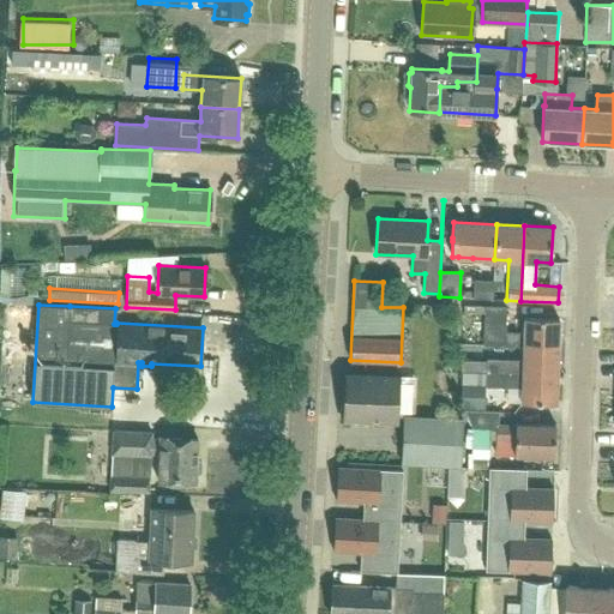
[(523,347),(558,347),(559,319),(524,317),(523,332),(505,331),(506,307),(485,306),(483,344),(523,347)]
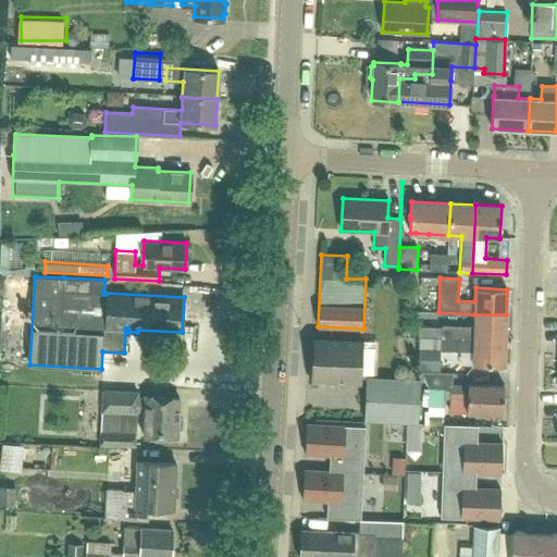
[(505,341),(506,314),(474,314),(474,326),(470,326),(469,339),(505,341)]
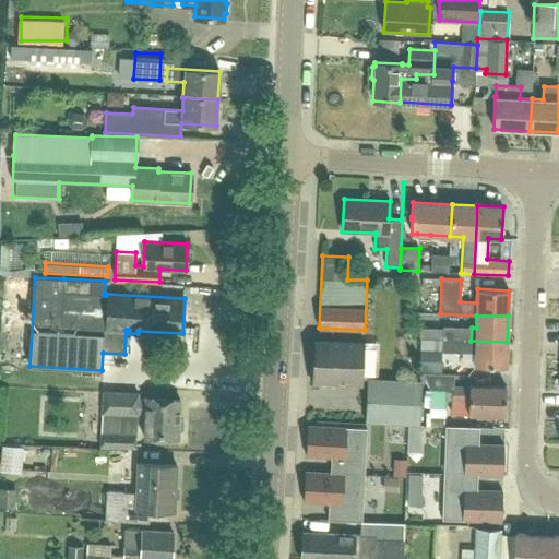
[(442,326),(442,340),(471,341),(472,328),(442,326)]
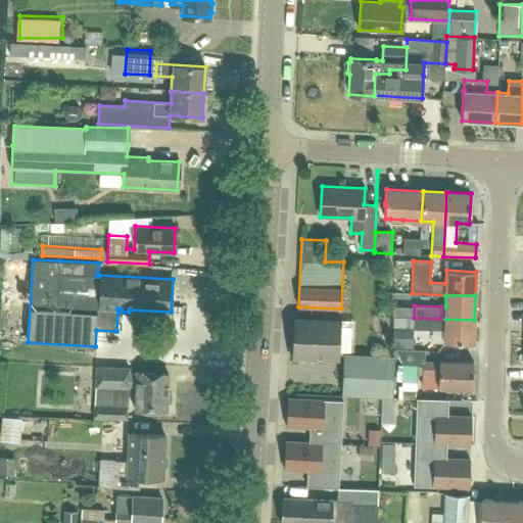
[(290,342),(290,352),(292,353),(292,357),(338,359),(341,318),(294,316),(292,342),(290,342)]
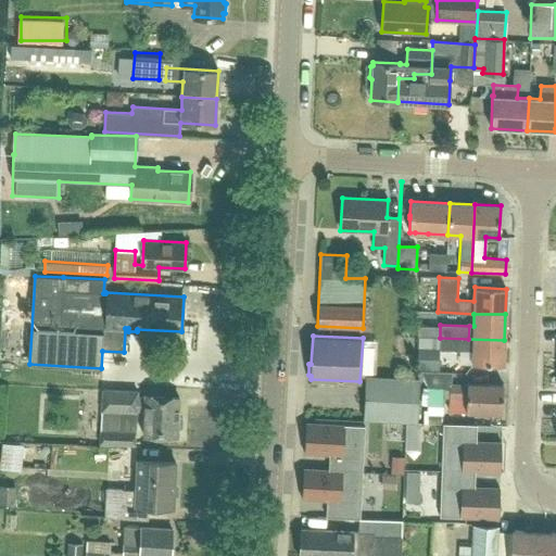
[(468,351),(468,339),(440,338),(440,350),(468,351)]
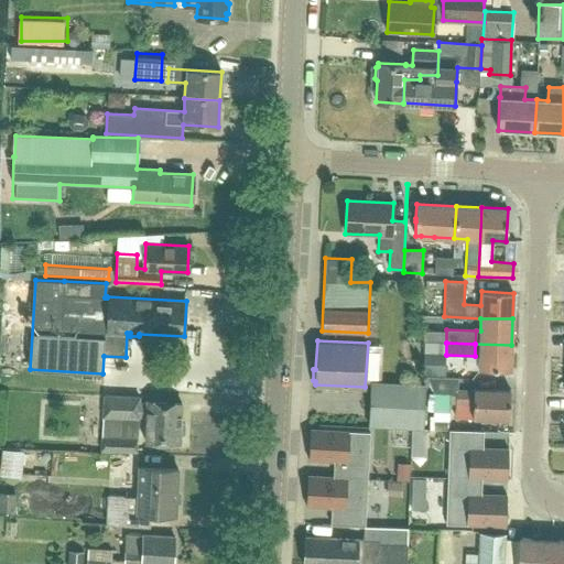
[(511,345),(475,344),(475,356),(479,356),(479,369),(510,370),(511,345)]
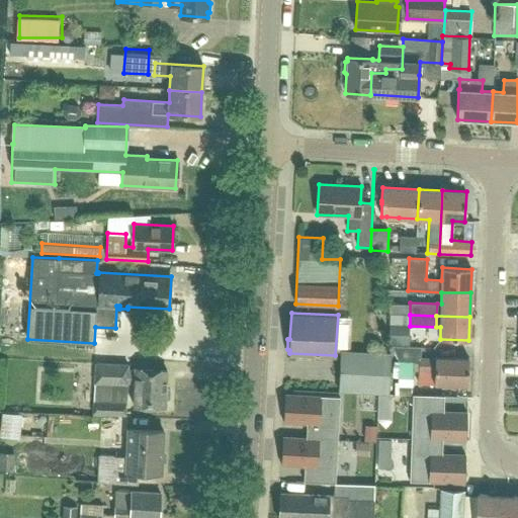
[(393,346),(399,361),(398,393),(413,393),(413,377),(412,377),(413,362),(419,362),(419,371),(434,371),(434,384),(467,385),(468,357),(435,356),(435,358),(420,357),(420,347),(393,346)]
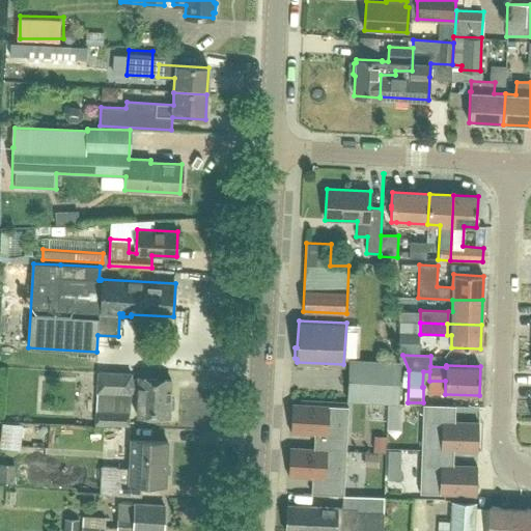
[(347,400),(397,403),(399,362),(350,359),(347,400)]
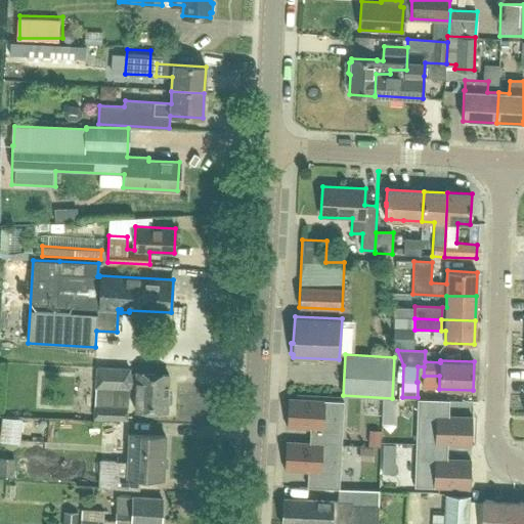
[(166,411),(166,404),(169,402),(170,393),(167,391),(168,374),(137,372),(137,374),(129,374),(129,368),(96,366),(93,419),(127,421),(128,386),(136,387),(135,410),(166,411)]
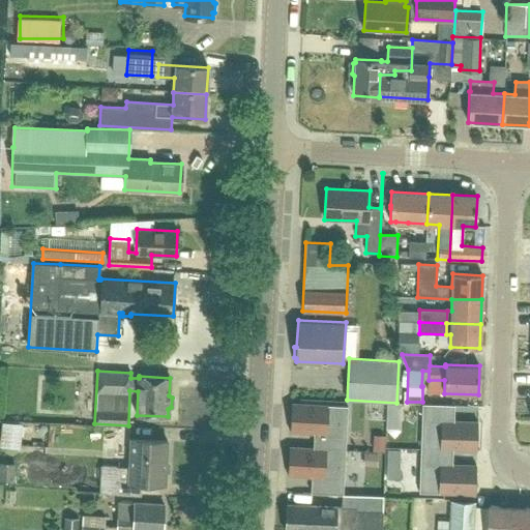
[(313,435),(313,449),(345,450),(346,407),(290,405),(289,434),(313,435)]
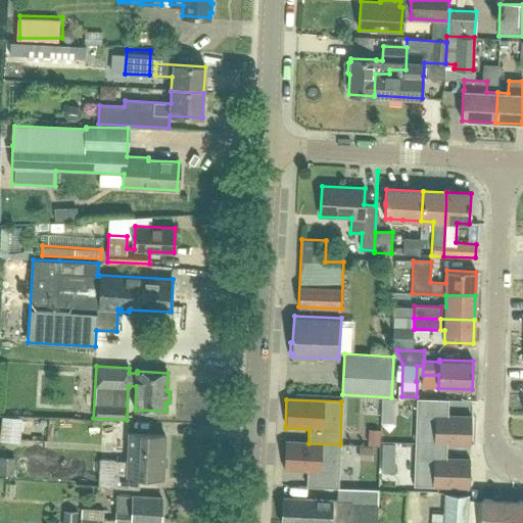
[(414,446),(445,448),(446,434),(470,435),(472,407),(417,403),(414,446)]
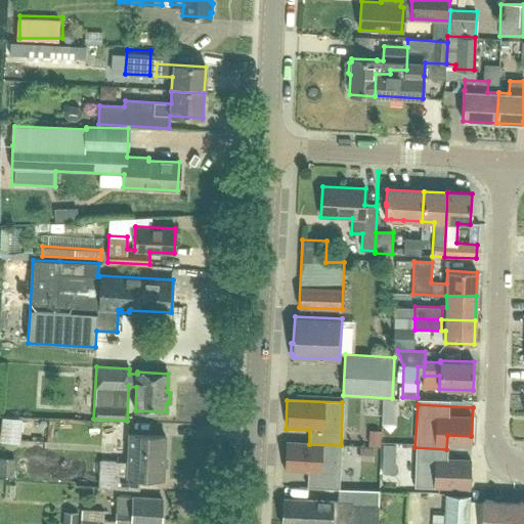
[(49,421),(2,416),(0,432),(0,440),(32,443),(33,433),(48,435),(49,421)]
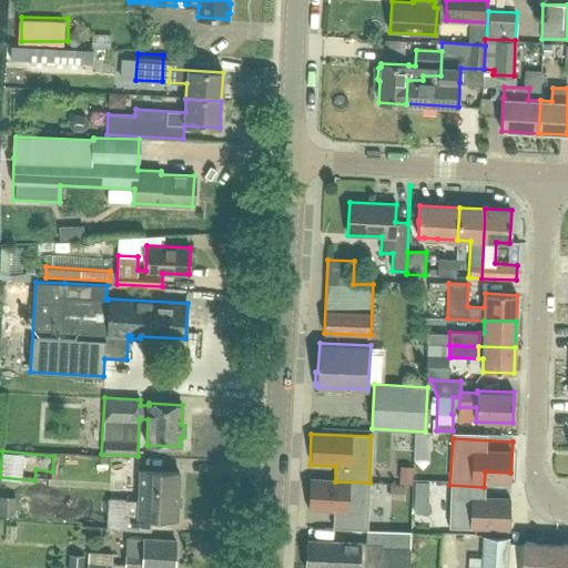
[(139,500),(124,499),(107,498),(105,528),(151,530),(151,517),(176,518),(179,472),(140,469),(139,500)]
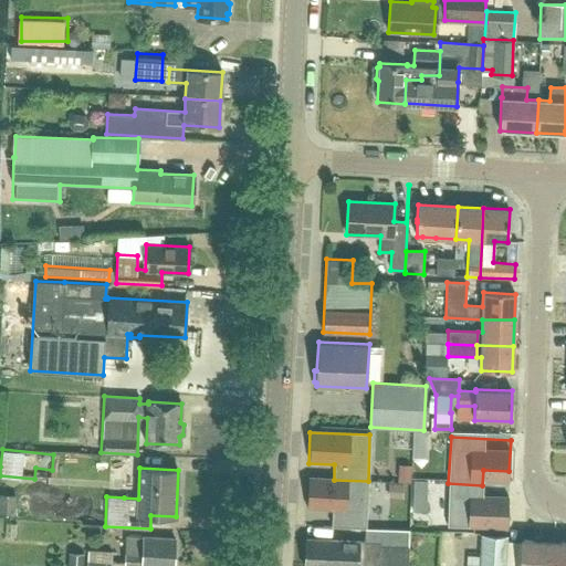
[(368,481),(334,480),(308,479),(306,510),(333,511),(332,526),(366,527),(368,481)]
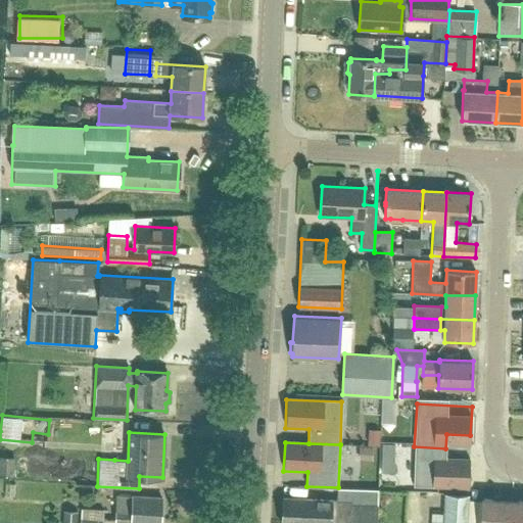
[(469,449),(445,448),(414,446),(412,489),(443,491),(444,477),(468,478),(469,449)]
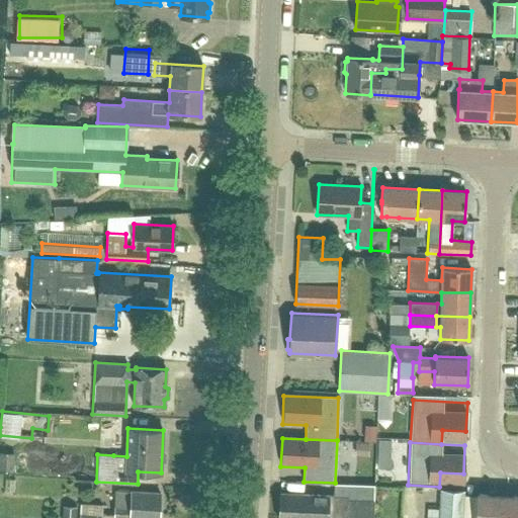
[(0,469),(14,470),(14,453),(0,452),(0,469)]
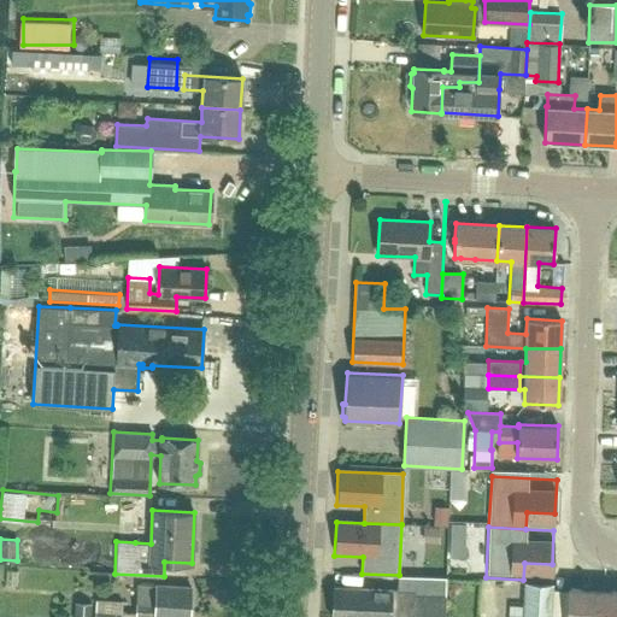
[(444,616),(446,577),(398,575),(398,589),(333,587),(331,616),(444,616)]
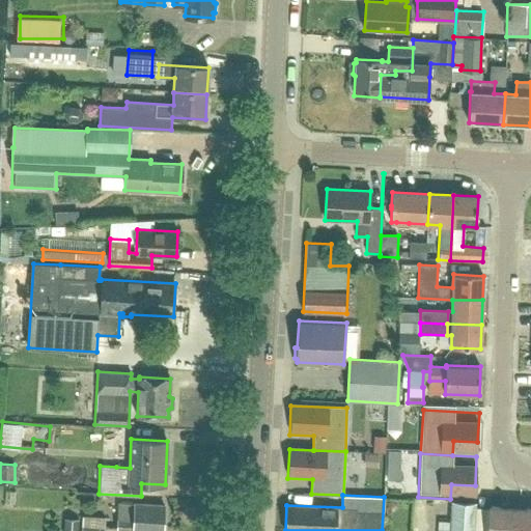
[(451,501),(449,530),(473,530),(475,503),(451,501)]
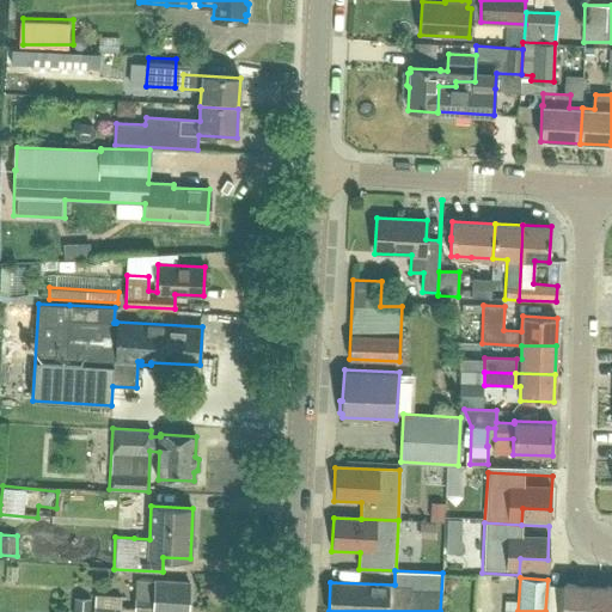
[(187,611),(189,581),(155,579),(136,579),(134,611),(136,611),(187,611)]
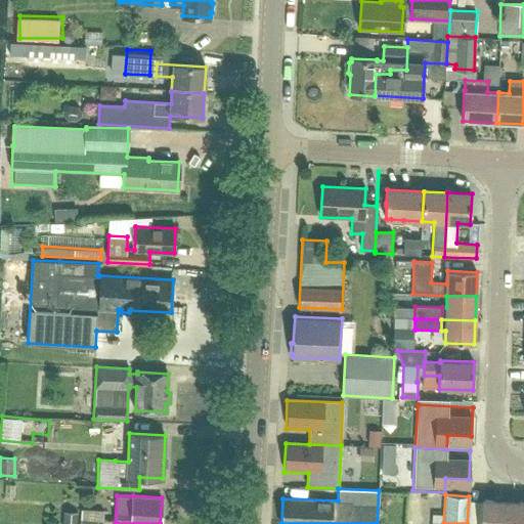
[(506,523),(508,500),(483,498),(481,523),(506,523)]
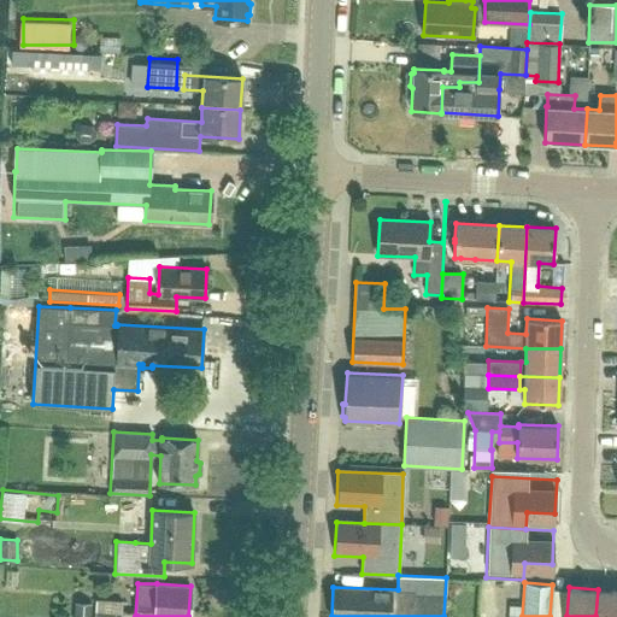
[(616,616),(616,589),(598,589),(595,616),(616,616)]
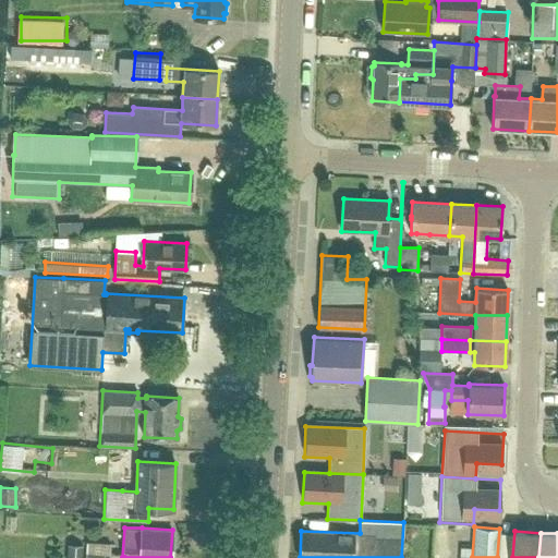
[(109,557),(111,543),(87,541),(85,557),(109,557)]
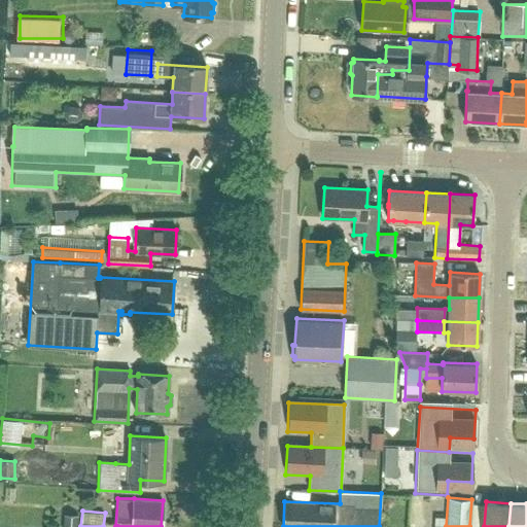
[(77,526),(78,515),(64,514),(63,526),(77,526)]
